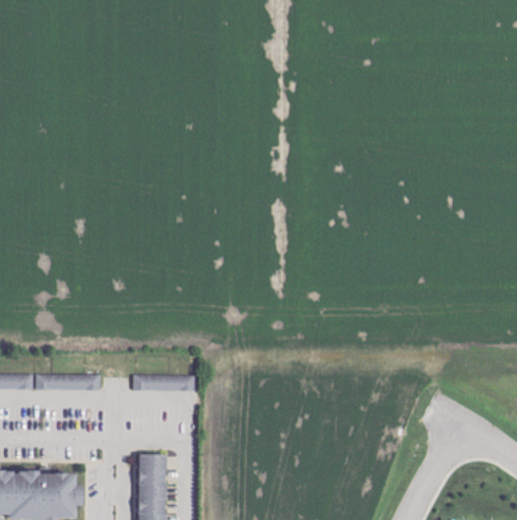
[(31,374),(0,374),(0,389),(33,389),(31,374)]
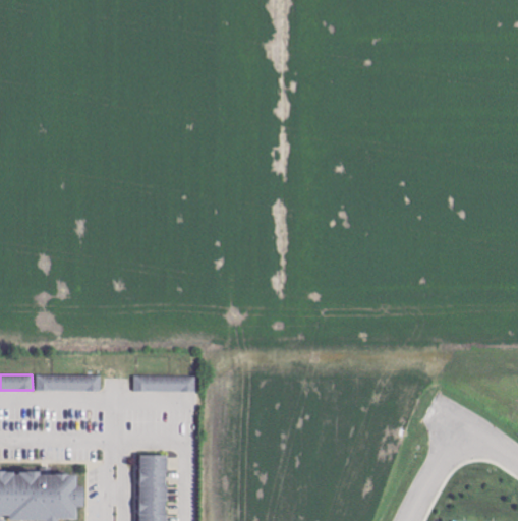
[(99,374),(35,375),(36,391),(100,391),(99,374)]
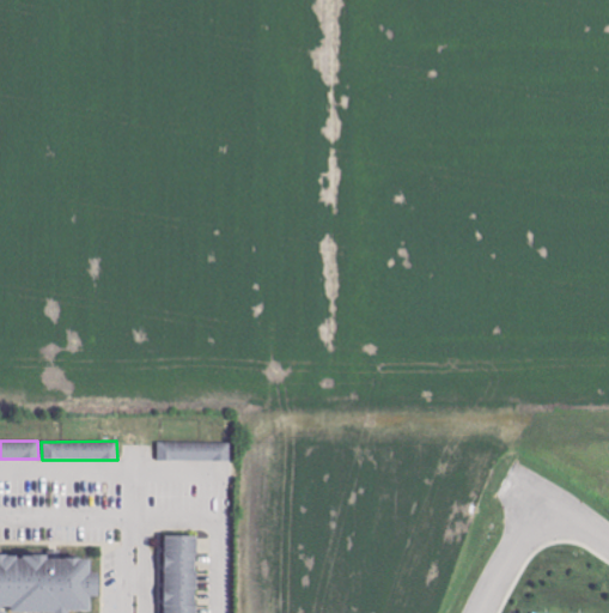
[(229,443),(157,442),(157,460),(229,461),(229,443)]
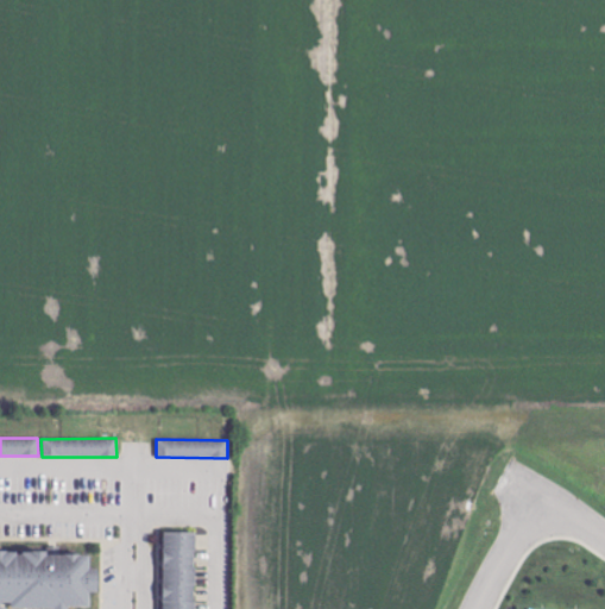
[(193,608),(195,532),(163,532),(162,608),(193,608)]
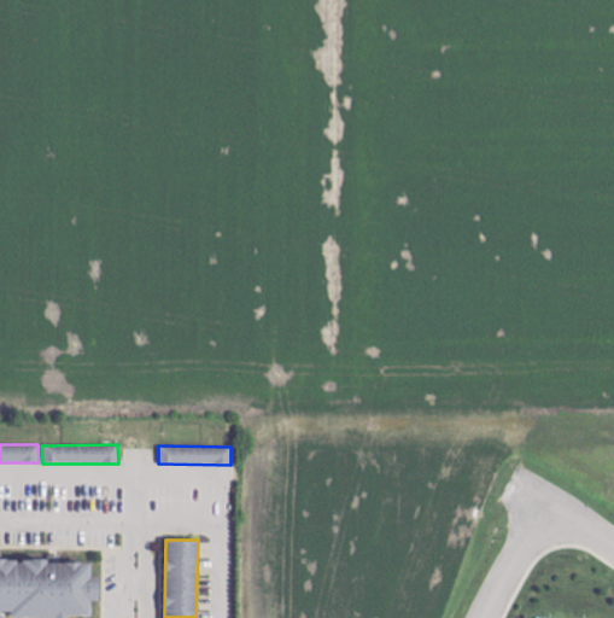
[(0,561),(6,561),(6,565),(12,565),(12,561),(22,561),(23,560),(36,560),(36,565),(56,565),(56,564),(70,564),(70,565),(81,565),(81,578),(88,578),(88,602),(80,602),(80,617),(58,617),(0,617),(0,613),(0,561)]
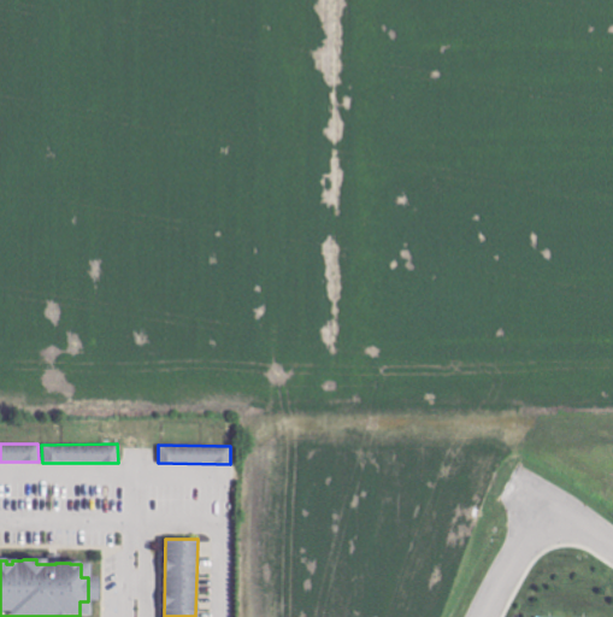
All buildings are outlined.
